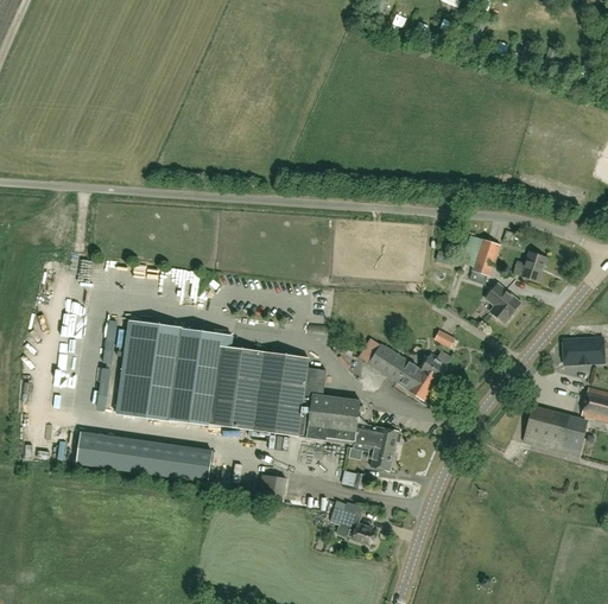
[(379,0),(378,8),(384,11),(387,0),(379,0)]
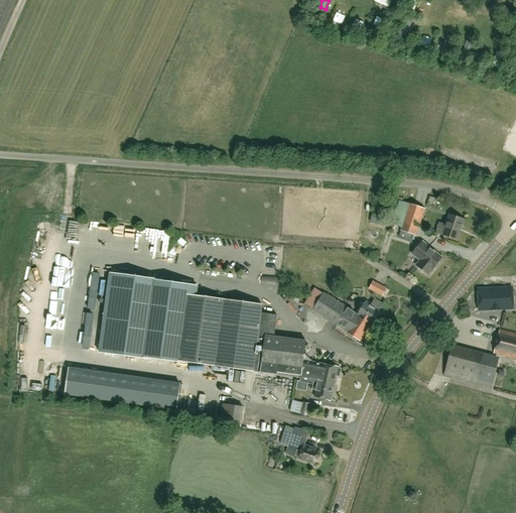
[(338,14),(345,17),(349,6),(342,3),(338,14)]
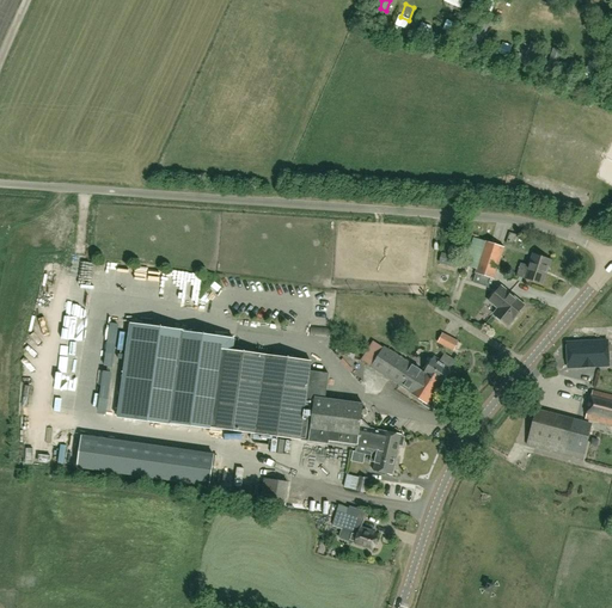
[(442,30),(451,37),(457,31),(448,23),(442,30)]
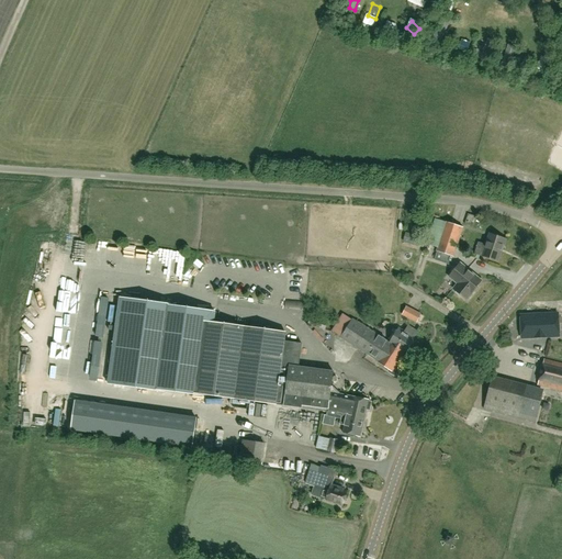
[(434,220),(428,235),(457,244),(462,224),(446,219),(439,216),(435,215),(434,220)]
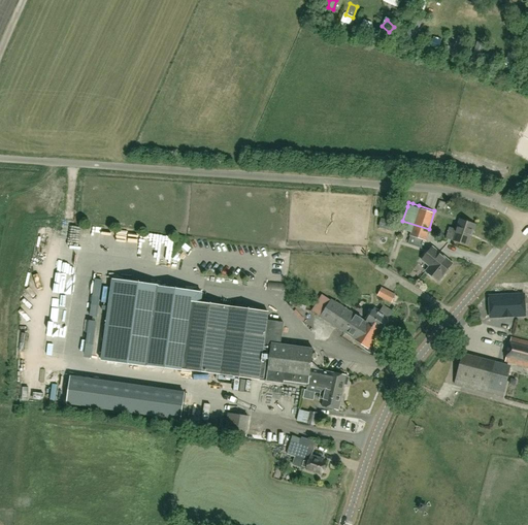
[(380,225),(397,230),(399,221),(382,216),(381,216),(378,225),(380,225)]
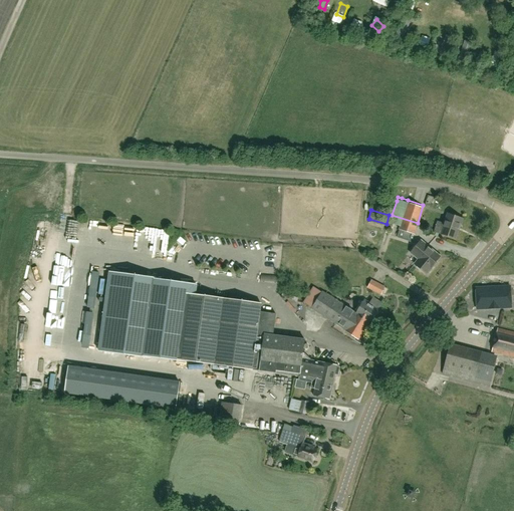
[(458,224),(460,225),(462,216),(448,211),(441,231),(455,236),(458,224)]
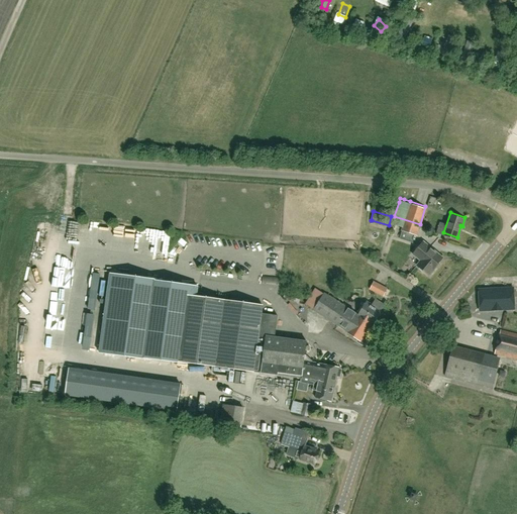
[(394,216),(392,221),(402,225),(401,228),(417,233),(420,224),(394,216)]
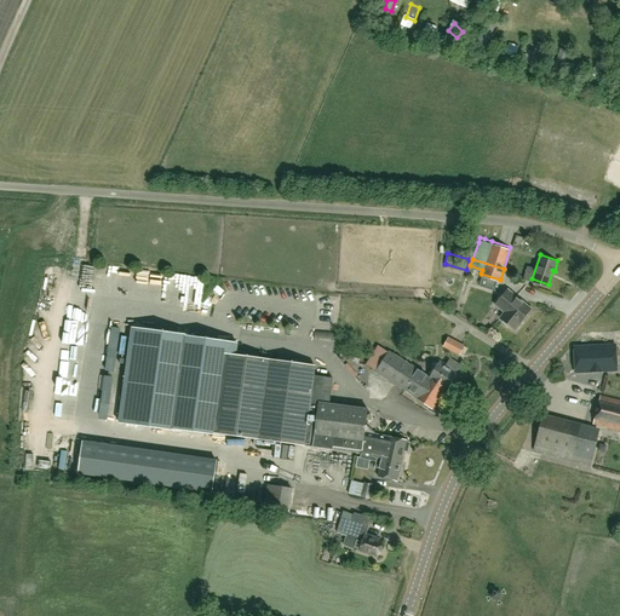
[(246,293),(248,286),(227,277),(224,286),(246,293)]
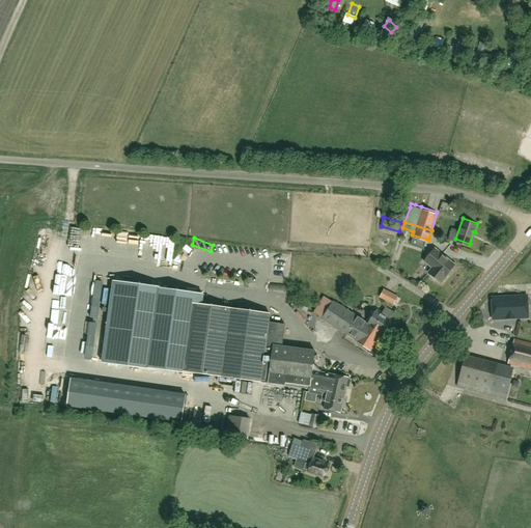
[(189,242),(182,250),(193,260),(200,252),(189,242)]
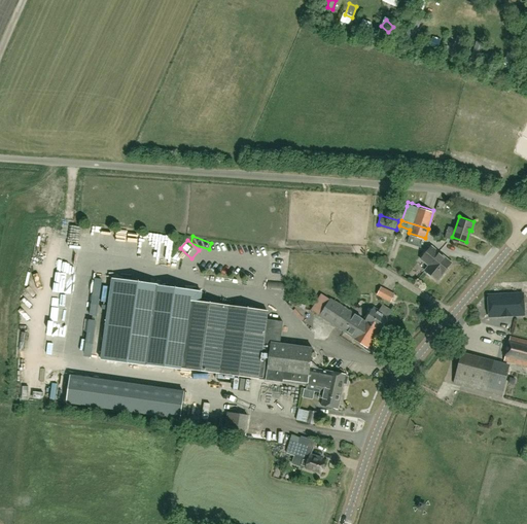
[(451,260),(431,244),(421,256),(429,264),(425,268),(427,270),(427,272),(430,275),(433,274),(437,278),(445,270),(444,270),(451,260)]
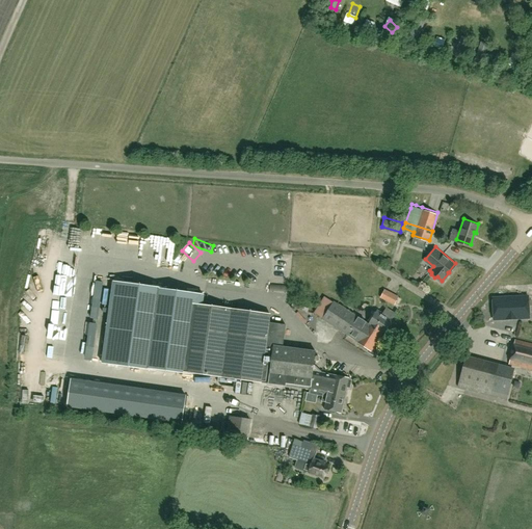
[(270,313),(203,303),(204,292),(112,279),(102,361),(183,370),(310,388),(309,392),(318,394),(327,396),(324,407),(341,412),(345,394),(345,393),(347,385),(349,386),(351,377),(349,377),(349,376),(333,373),(313,370),(315,350),(283,345),(286,322),(269,320),(270,313)]
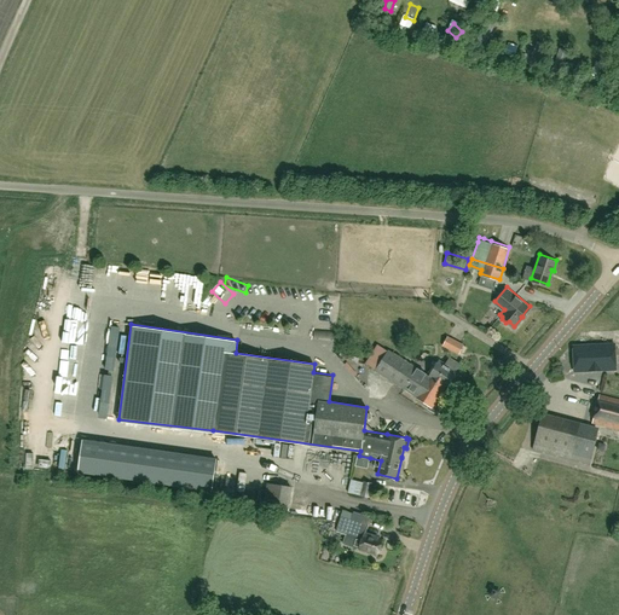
[(614,342),(573,343),(574,370),(615,367),(614,342)]
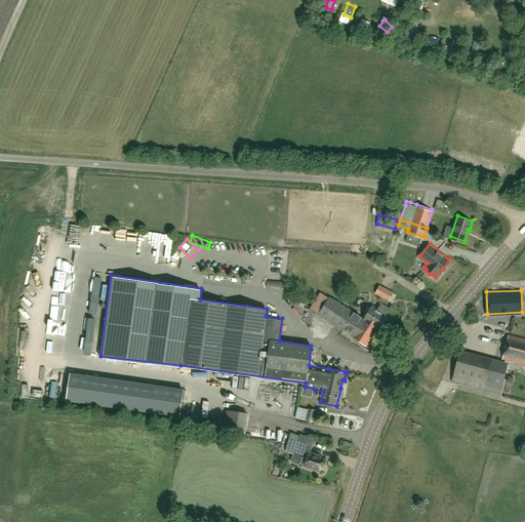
[(319,312),(318,314),(353,335),(352,336),(363,343),(366,345),(372,335),(374,337),(378,330),(377,329),(378,328),(387,315),(386,314),(390,309),(381,304),(377,309),(372,306),(363,318),(329,296),(319,312)]
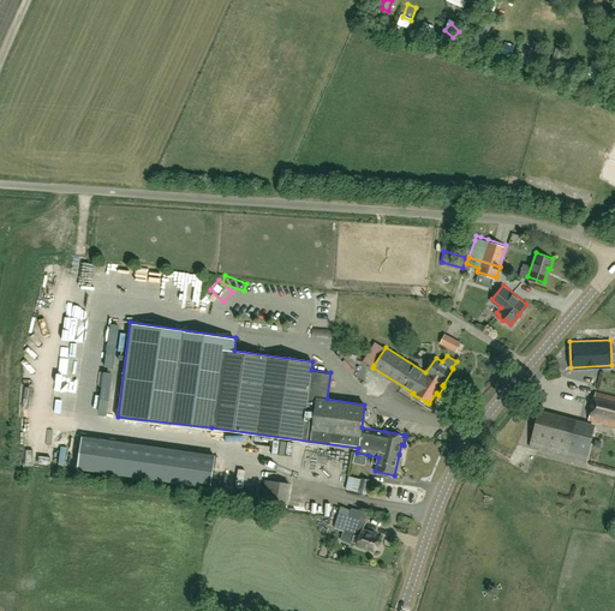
[(587,417),(614,424),(614,394),(595,389),(587,417)]
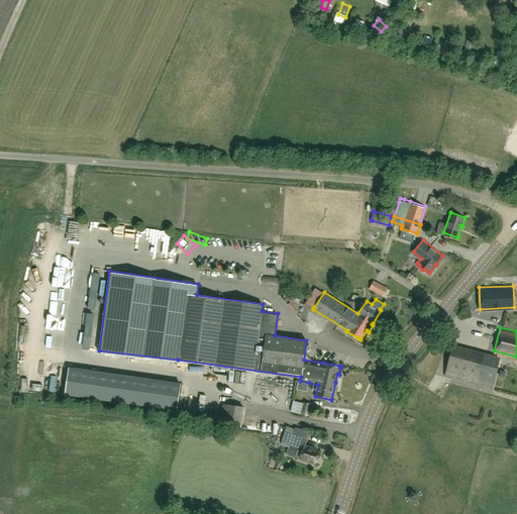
[(448,352),(446,378),(496,381),(498,355),(448,352)]
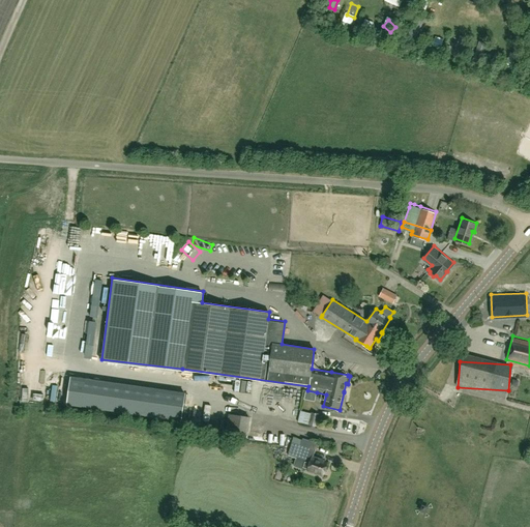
[(187,391),(71,375),(67,404),(183,420),(187,391)]
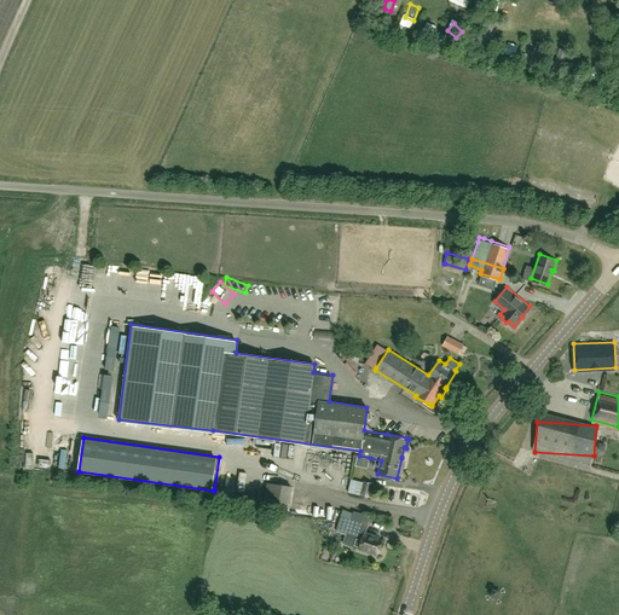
[(369,494),(372,480),(363,477),(363,480),(351,476),(347,489),(369,494)]
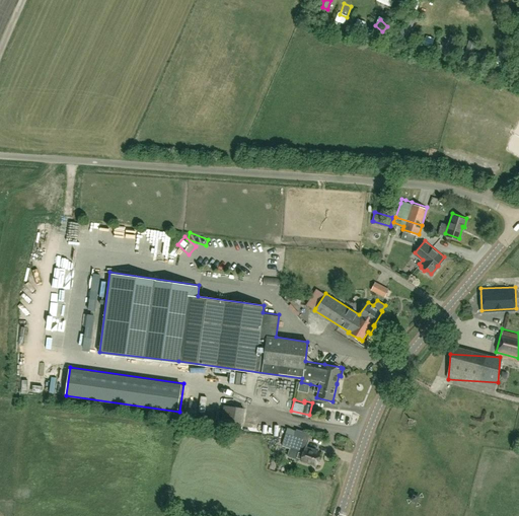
[(224,402),(221,421),(242,424),(244,406),(224,402)]
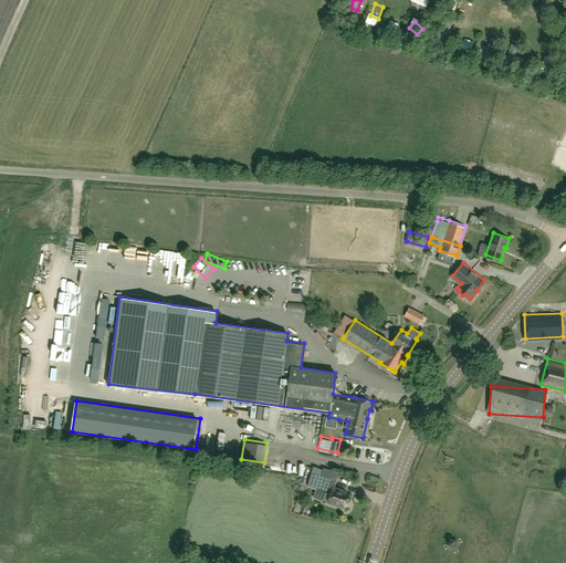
[(315,465),(308,485),(316,487),(322,471),(323,468),(315,465)]
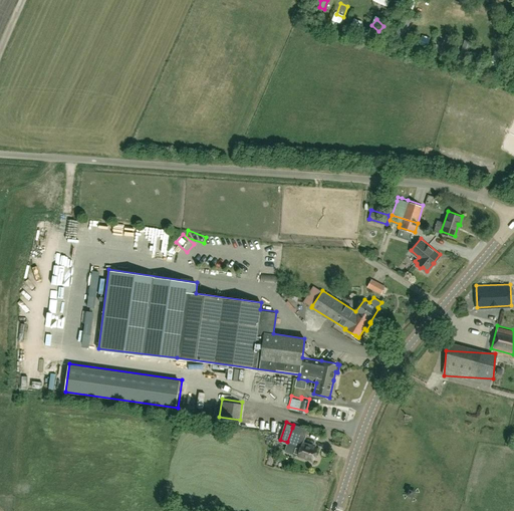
[(292,428),(287,442),(296,445),(293,452),(313,459),(317,447),(313,446),(314,443),(303,440),(305,433),(292,428)]
